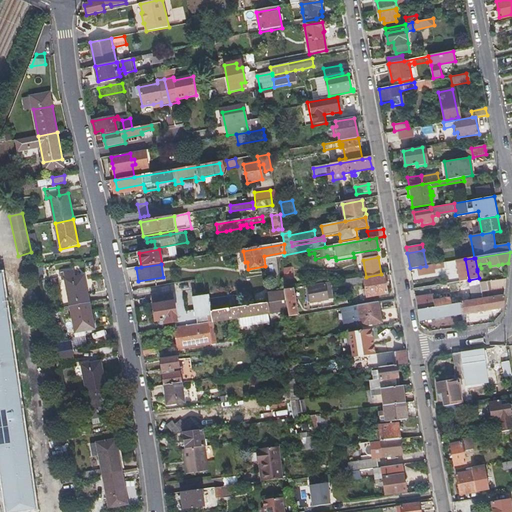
[(420,267),(420,270),(421,274),(439,271),(437,264),(426,266),(420,267)]
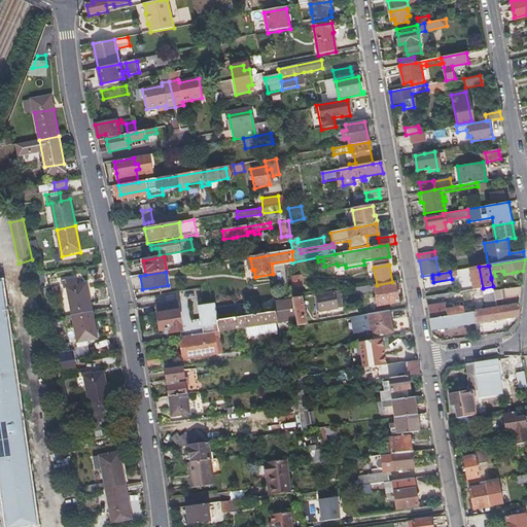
[(301,277),(292,279),(292,289),(302,287),(301,277)]
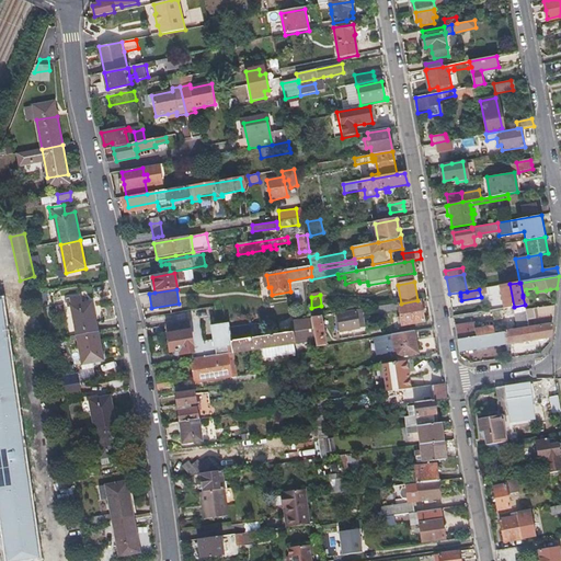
[(0,537),(3,538),(7,560),(37,557),(2,298),(0,298),(0,517),(2,530),(0,530),(0,537)]
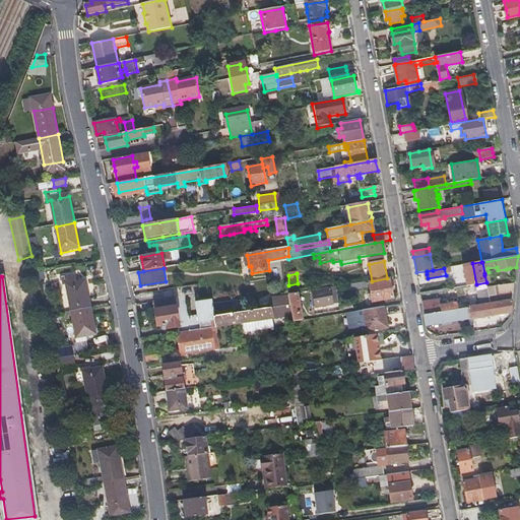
[(369,294),(369,296),(369,298),(373,297),(374,302),(394,299),(390,280),(371,284),(372,294),(369,294)]
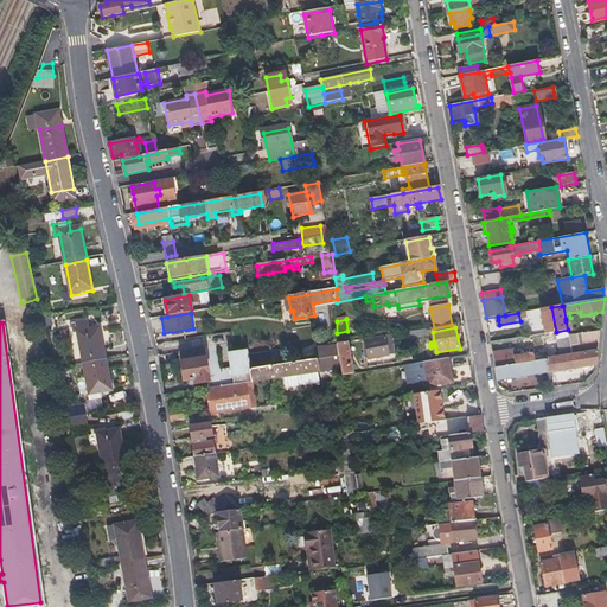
[(84,365),(106,360),(100,330),(78,333),(84,365)]
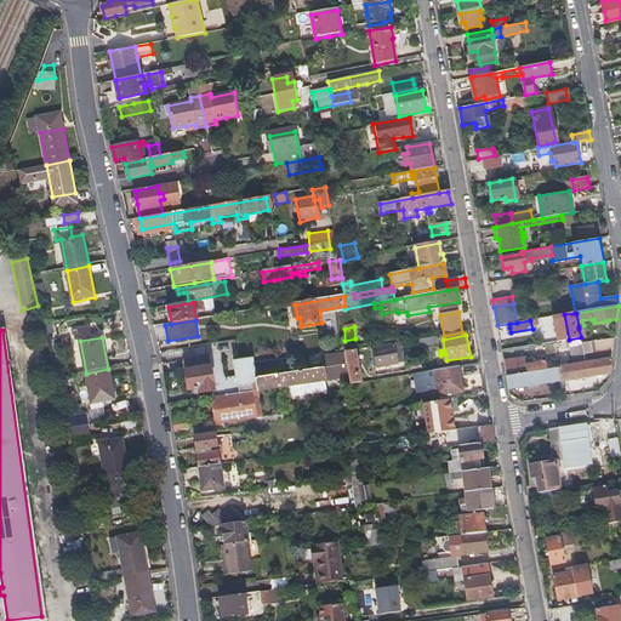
[(582,343),(581,337),(569,340),(573,364),(586,363),(582,343)]
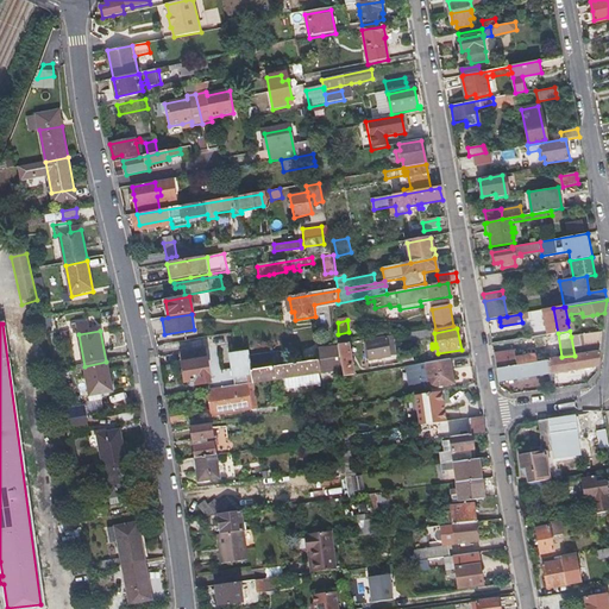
[(571,337),(575,356),(600,352),(600,351),(602,332),(571,337)]
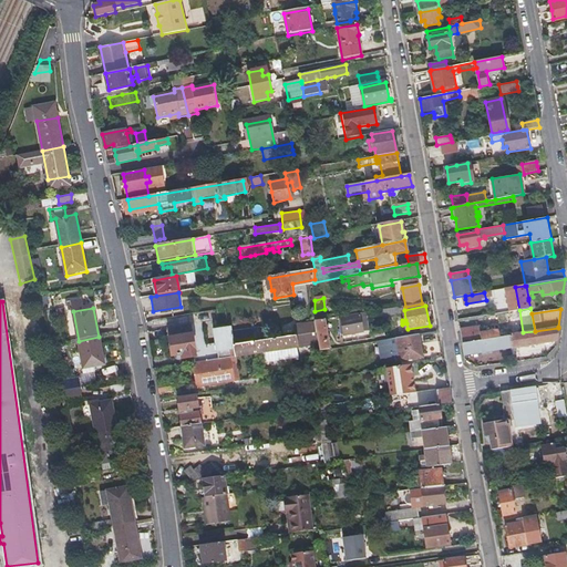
[(344,336),(357,333),(370,331),(368,321),(361,322),(360,316),(341,319),(344,336)]
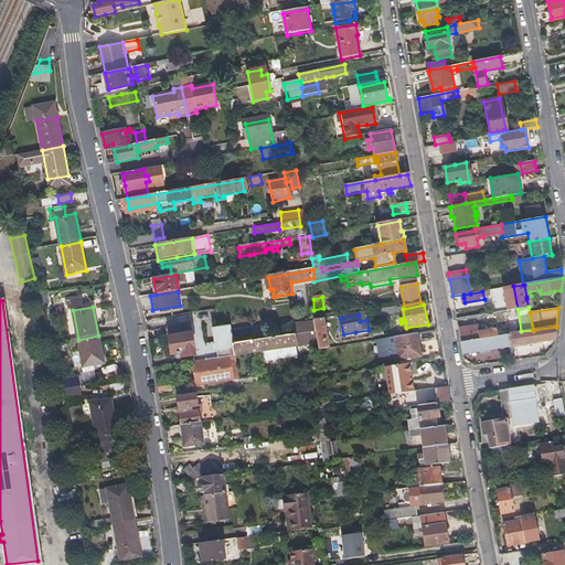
[(313,321),(316,331),(319,350),(329,349),(323,319),(313,321)]
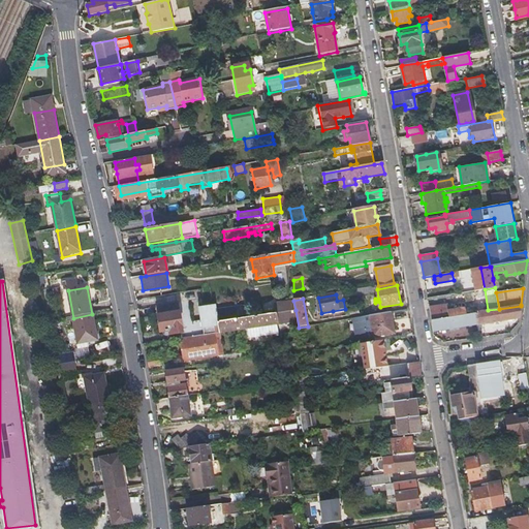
[(274,304),(276,313),(296,310),(293,301),(274,304)]
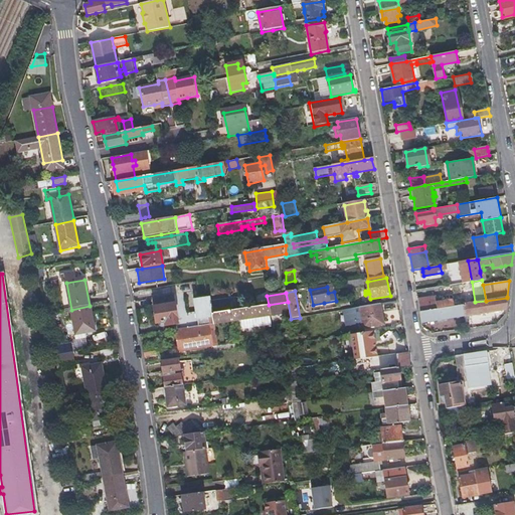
[(163,327),(170,326),(177,325),(178,319),(175,296),(154,299),(157,323),(162,323),(163,327)]
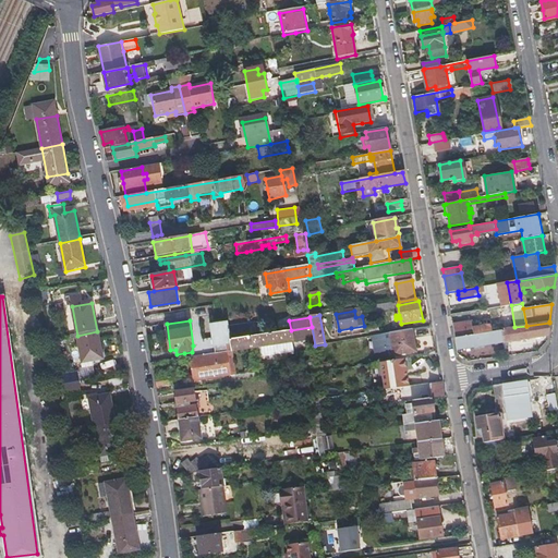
[(480,346),(505,341),(504,329),(492,331),(490,324),(473,327),(472,320),(453,324),(458,349),(474,347),(480,346)]
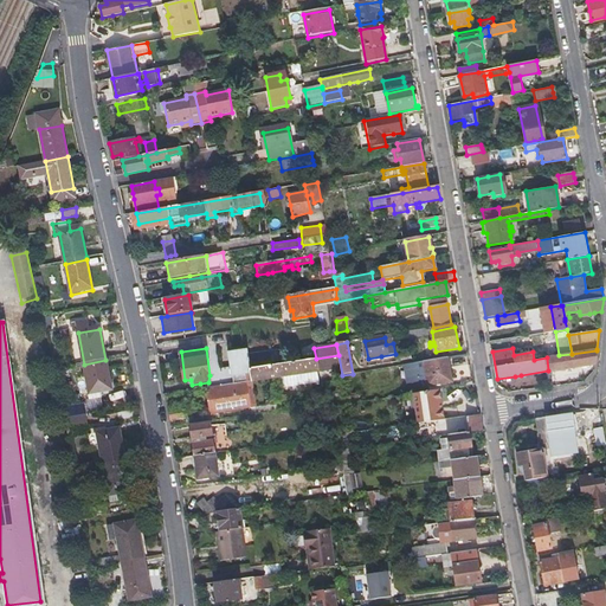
[(399,352),(399,355),(400,360),(412,358),(411,349),(399,352)]
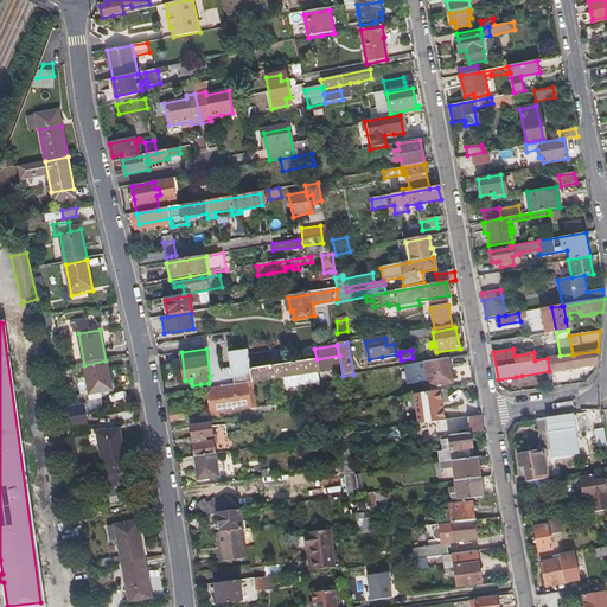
[(230,356),(235,384),(253,382),(251,370),(273,366),(281,365),(279,352),(260,355),(259,351),(242,353),(230,356)]
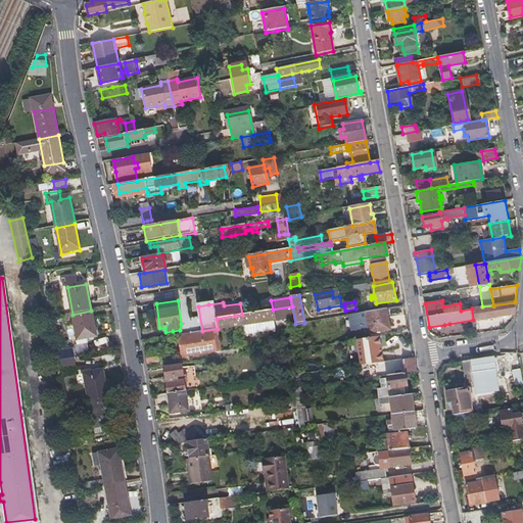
[(515,302),(493,305),(482,306),(472,308),(473,320),(514,314),(515,302)]
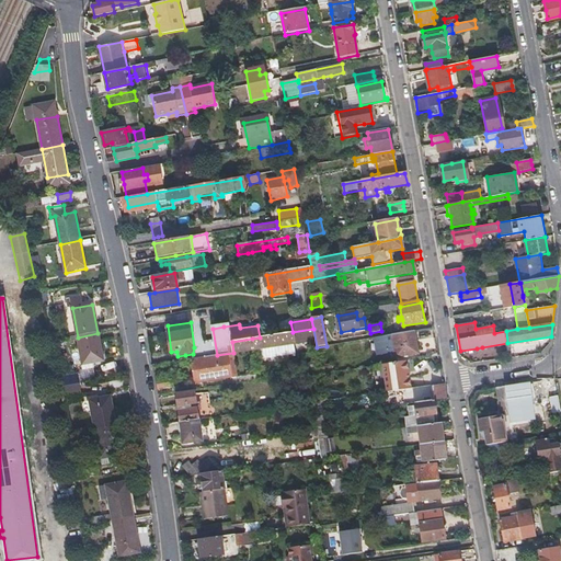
[(293,332),(272,335),(274,346),(311,341),(313,348),(318,348),(317,347),(313,329),(293,332)]
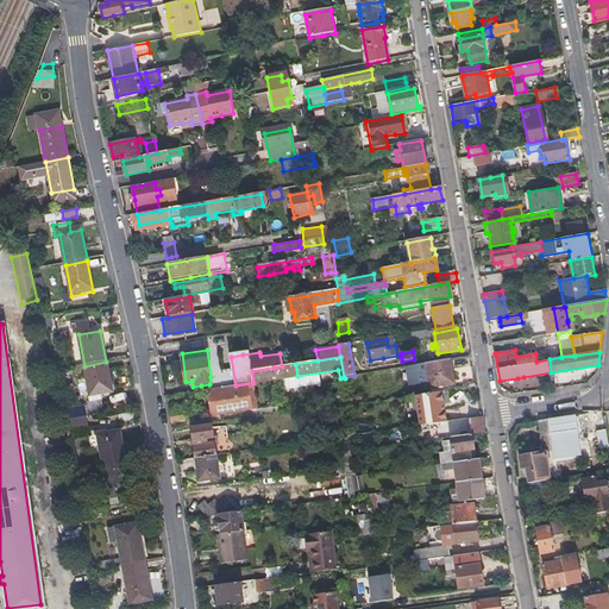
[(451,358),(408,365),(412,384),(429,381),(431,388),(456,383),(451,358)]
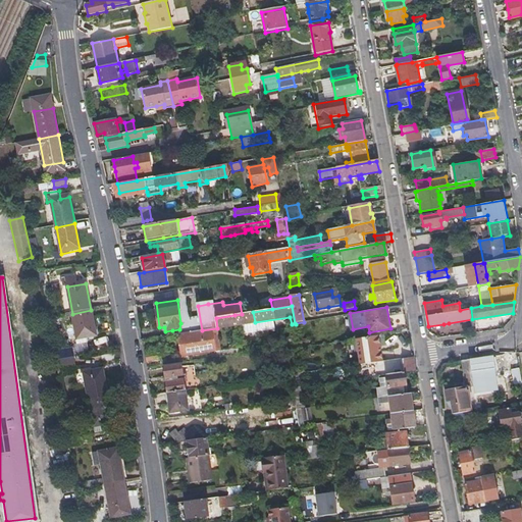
[(96,336),(91,310),(72,314),(76,341),(96,336)]
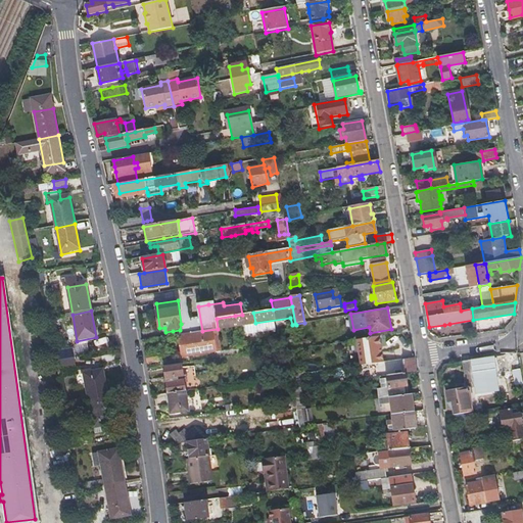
[(242,315),(235,316),(237,326),(255,323),(253,313),(242,315)]
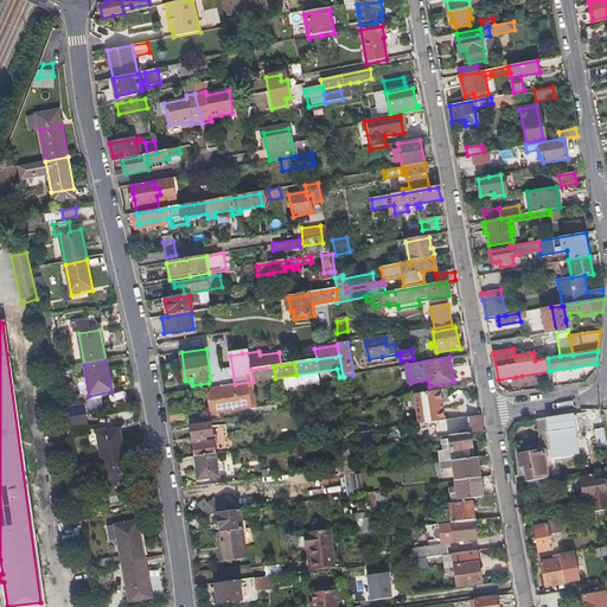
[(275,378),(273,366),(251,370),(253,382),(275,378)]
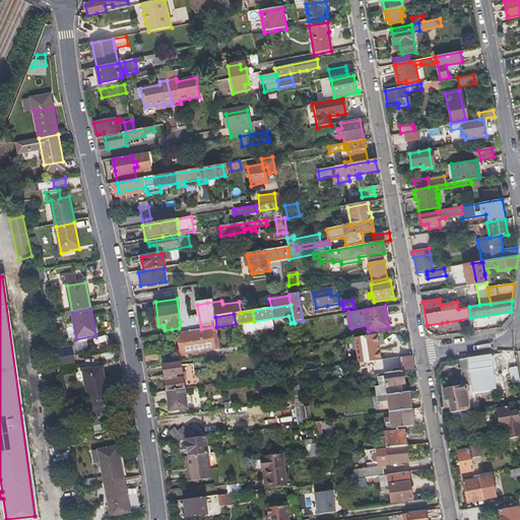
[(329,319),(330,323),(331,327),(339,325),(337,317),(329,319)]
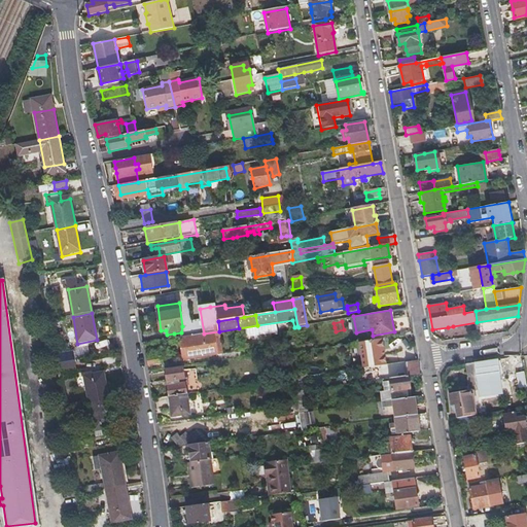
[(219,331),(204,334),(180,338),(184,359),(222,354),(219,331)]
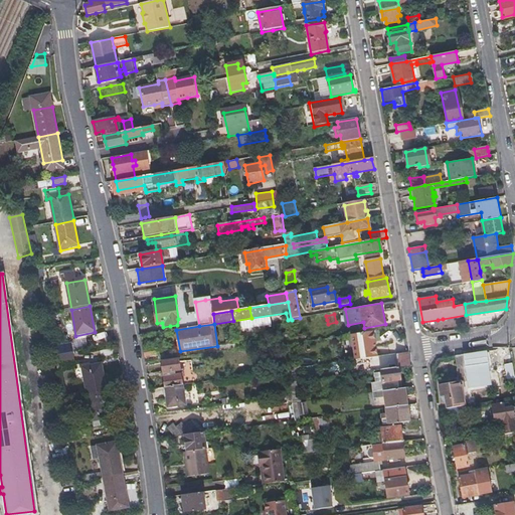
[(352,333),(356,359),(377,356),(373,330),(352,333)]
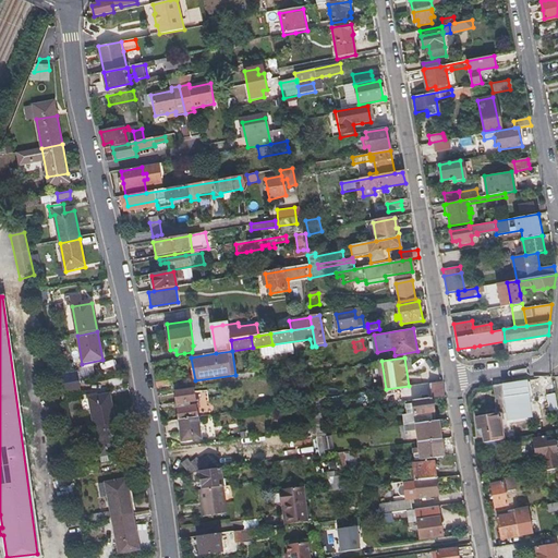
[(157,386),(167,385),(177,383),(176,381),(174,375),(156,378),(157,386)]
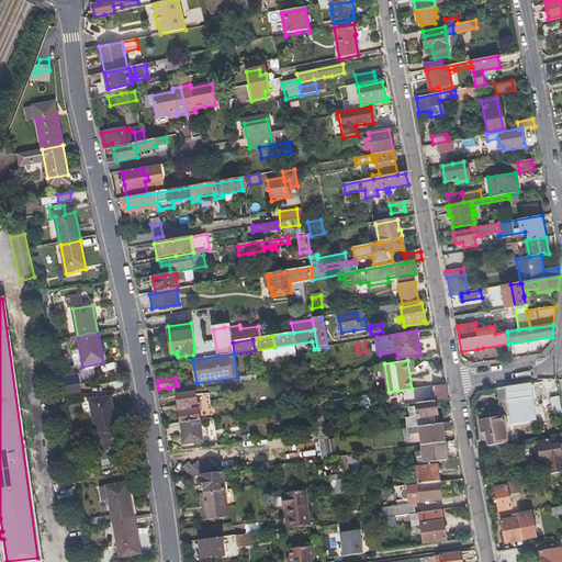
[(536,435),(537,436),(537,437),(550,435),(543,417),(540,417),(540,422),(537,422),(530,383),(496,388),(498,403),(507,402),(509,416),(514,438),(536,435)]
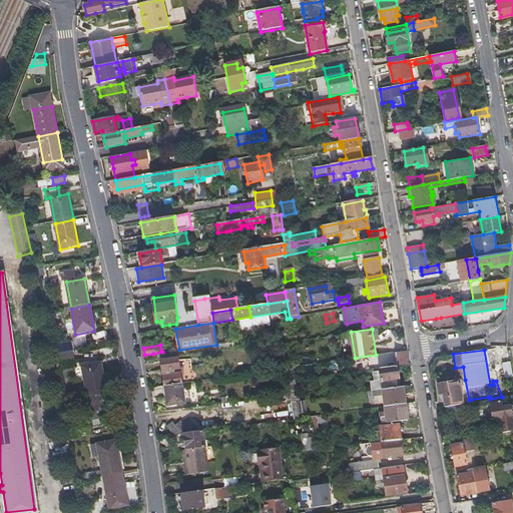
[(496,381),(484,350),(490,385),(493,385),(493,381),(496,381)]
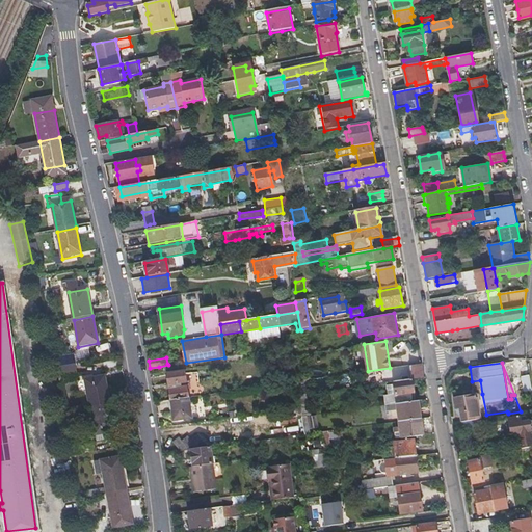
[(410,365),(410,367),(411,369),(394,372),(396,379),(413,377),(414,379),(423,377),(421,364),(410,365)]
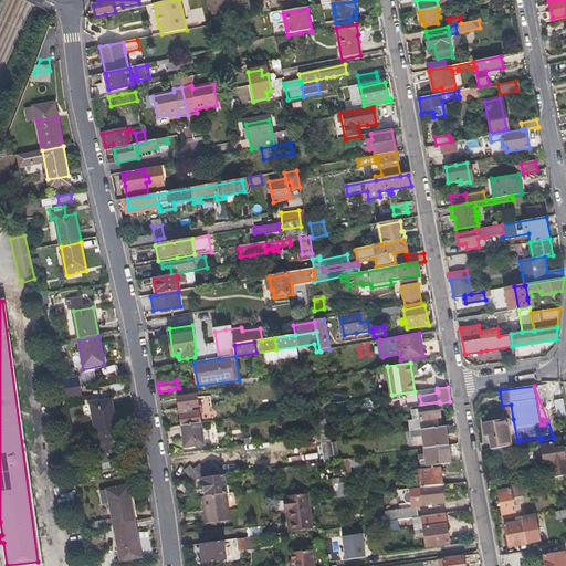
[(60,391),(61,397),(61,401),(80,398),(79,388),(60,391)]
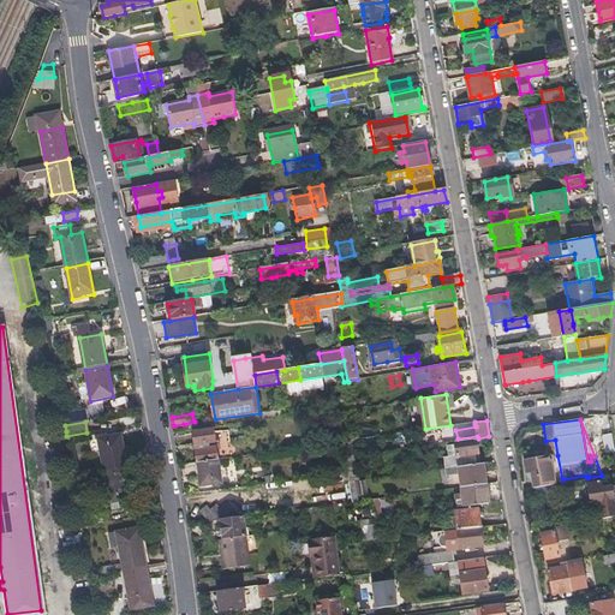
[(197,463),(220,459),(219,451),(221,449),(220,440),(218,440),(215,428),(192,430),(197,463)]
